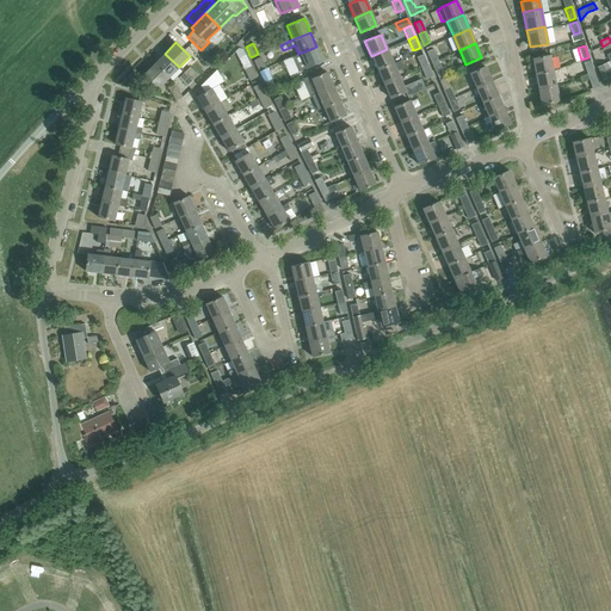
[(322,60),(316,47),(298,54),(291,56),(297,71),(322,60)]
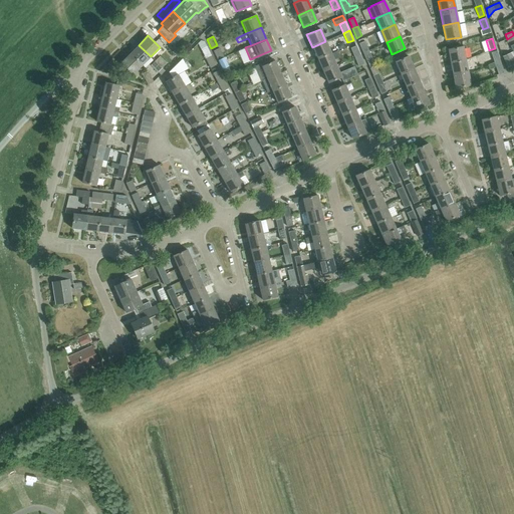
[(312,47),(317,58),(330,53),(325,41),(312,47)]
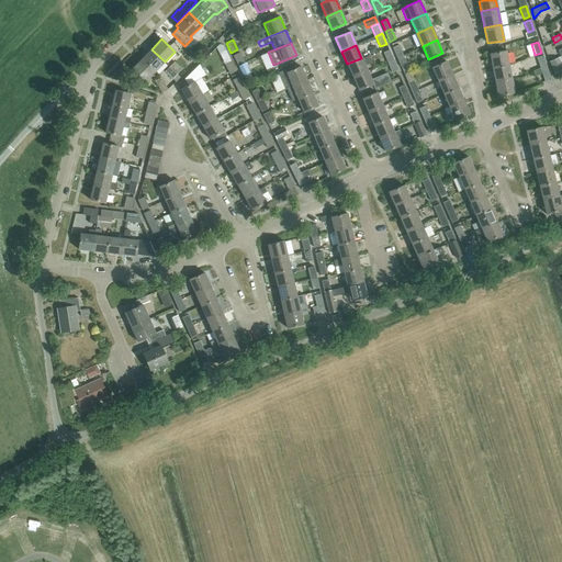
[(392,47),(396,57),(402,55),(398,45),(392,47)]
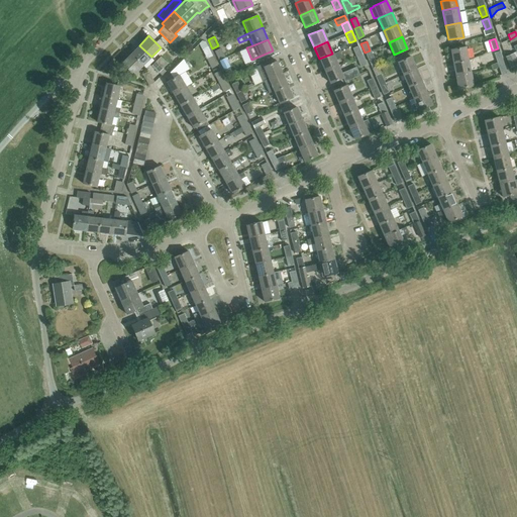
[(515,50),(515,52),(516,49),(516,43),(507,48),(505,44),(501,46),(505,55),(515,50)]
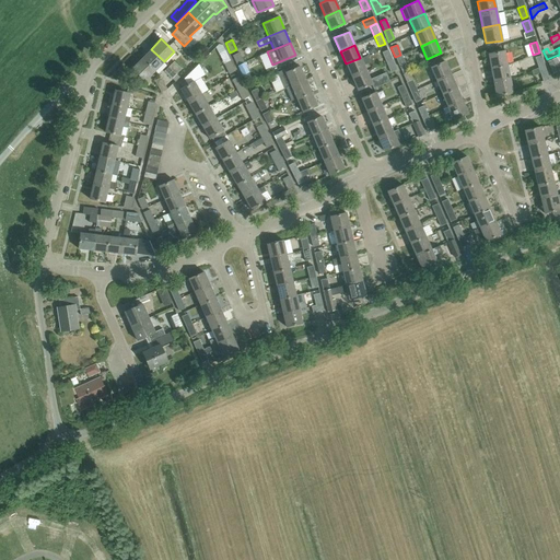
[(151,49),(141,59),(153,71),(164,61),(151,49)]
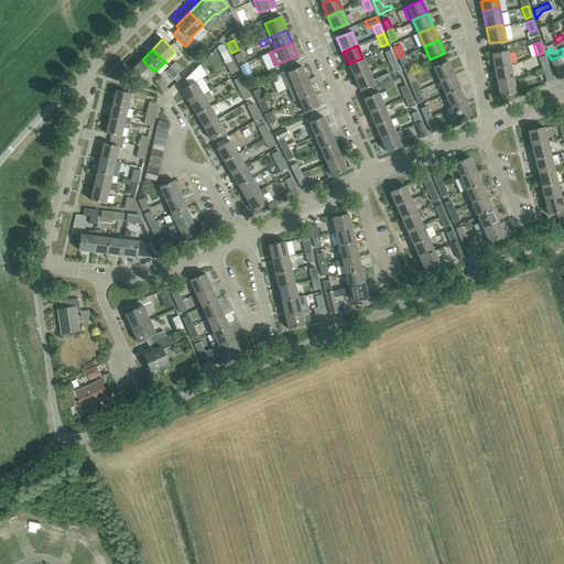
[(383,53),(388,63),(394,60),(390,50),(383,53)]
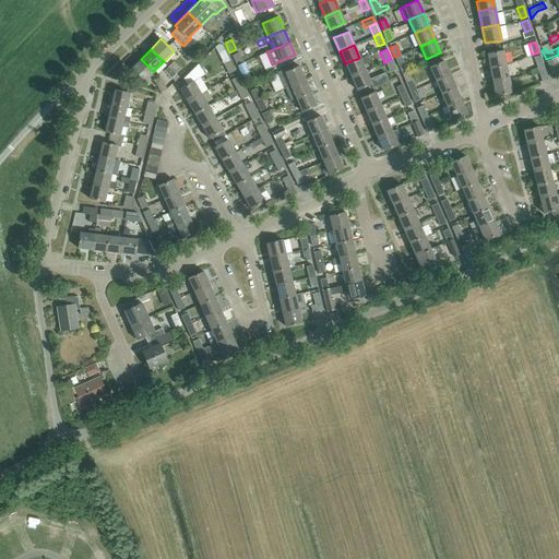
[(486,54),(489,68),(506,64),(502,50),(486,54)]
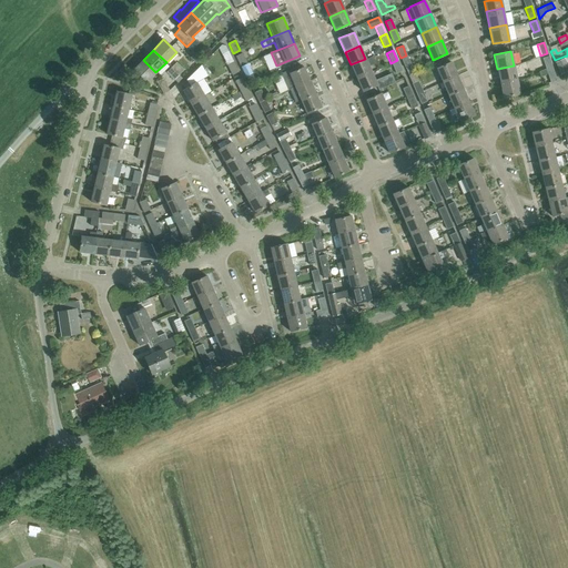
[(235,57),(240,66),(246,63),(242,53),(235,57)]
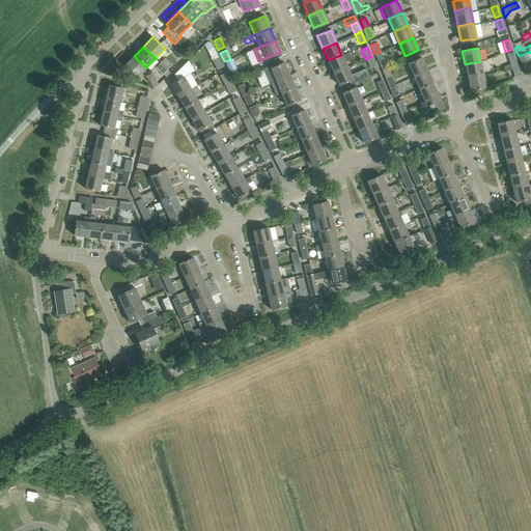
[(530,51),(529,53),(519,58),(524,70),(530,65),(530,63),(529,59),(530,57),(530,51)]
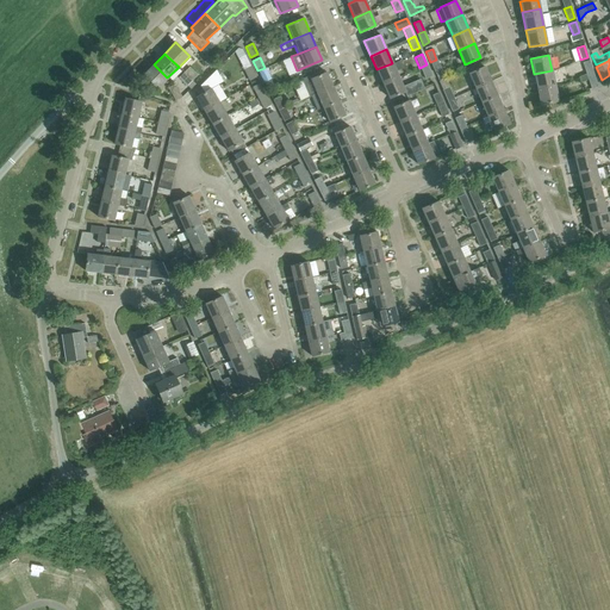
[(442,70),(436,60),(430,62),(435,74),(442,70)]
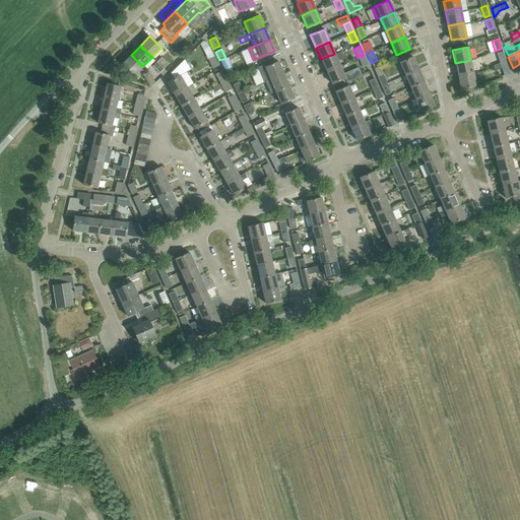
[(474,61),(493,56),(492,51),(473,56),(474,61)]
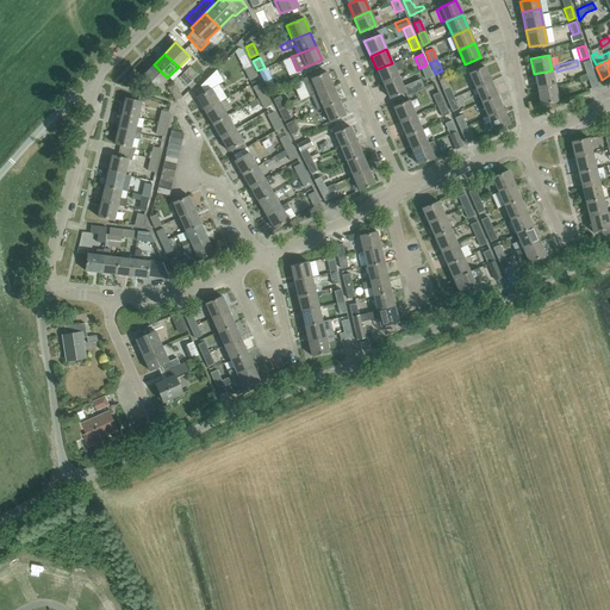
[(578,76),(579,78),(593,73),(589,61),(582,62),(585,70),(576,74),(577,78),(578,76)]
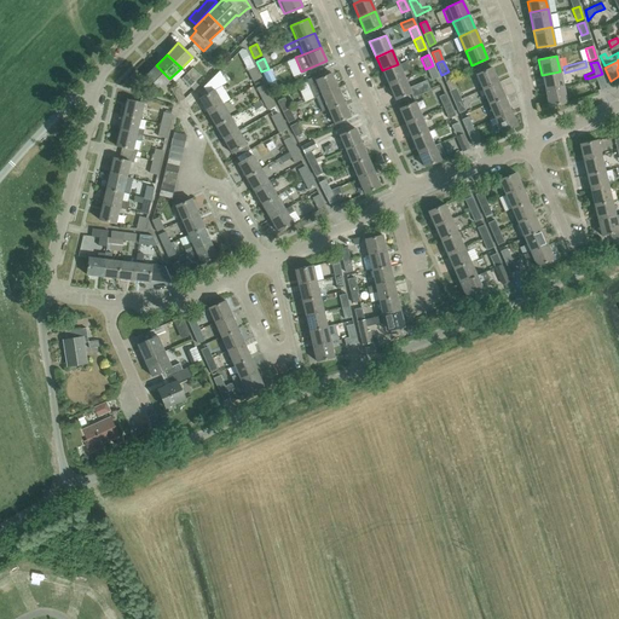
[(382,70),(388,85),(404,79),(398,64),(382,70)]
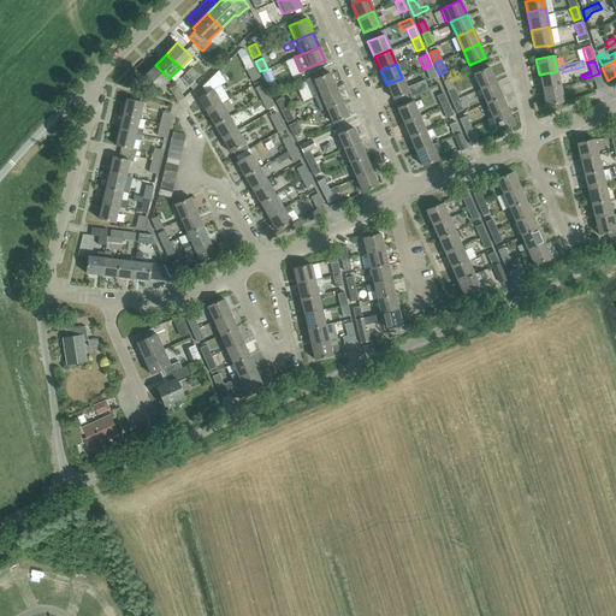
[(155,65),(144,76),(158,89),(169,78),(155,65)]
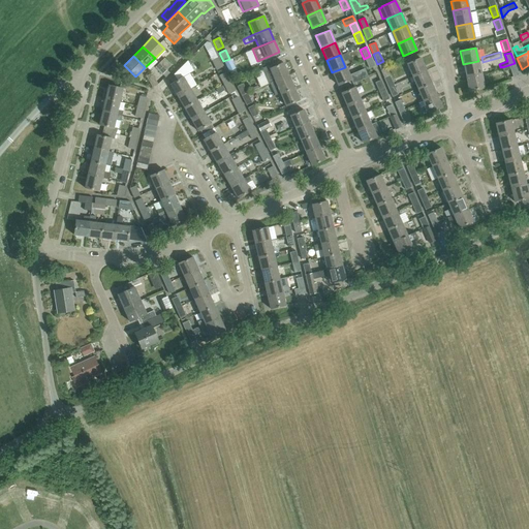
[(374,66),(370,56),(364,59),(368,68),(374,66)]
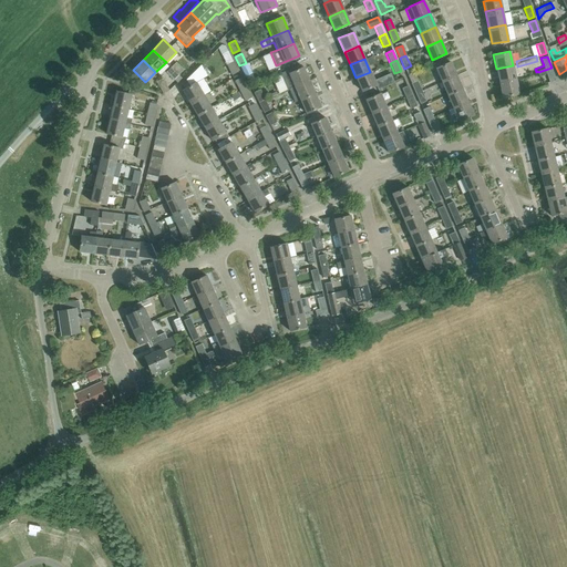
[(237,72),(233,61),(226,64),(232,74),(237,72)]
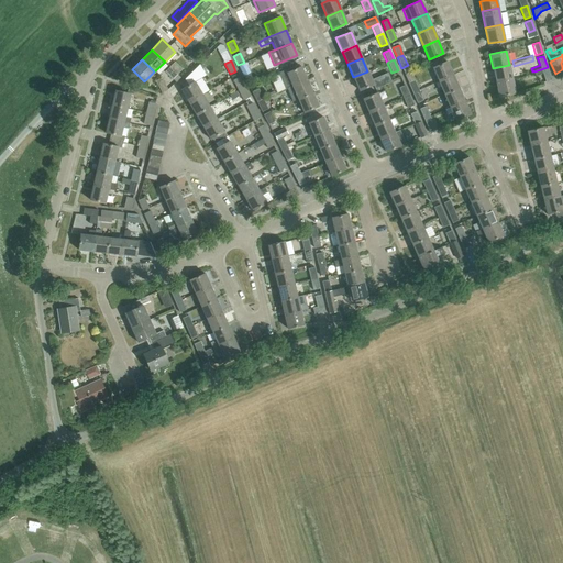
[(174,62),(169,67),(177,74),(181,69),(174,62)]
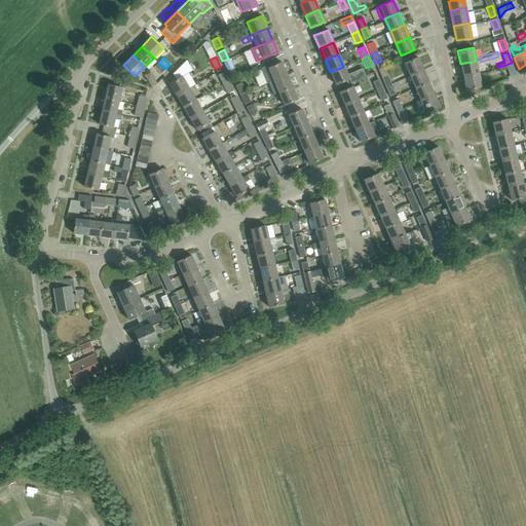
[(404,63),(409,75),(422,70),(417,58),(404,63)]
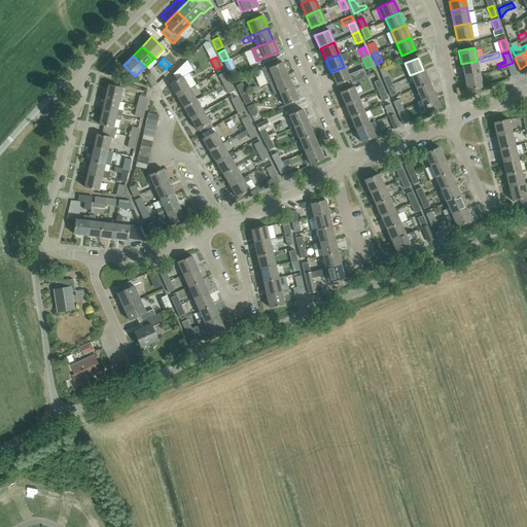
[(222,61),(227,71),(234,68),(229,59),(222,61)]
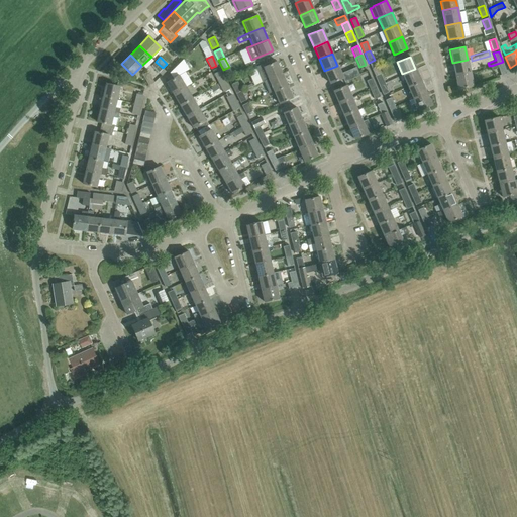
[(452,63),(454,75),(475,71),(475,66),(469,67),(468,60),(452,63)]
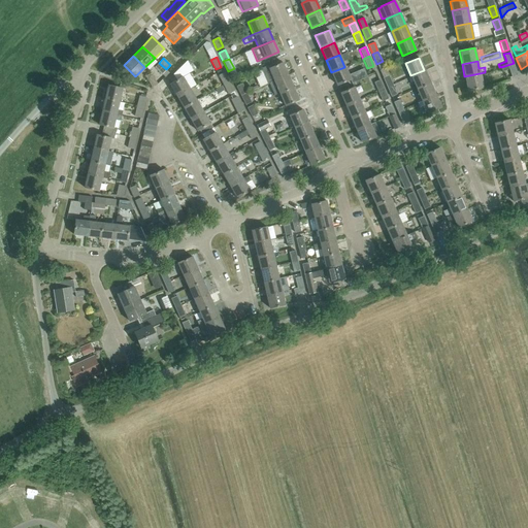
[(267,84),(269,84),(288,75),(282,63),(276,65),(275,62),(260,68),(267,84)]
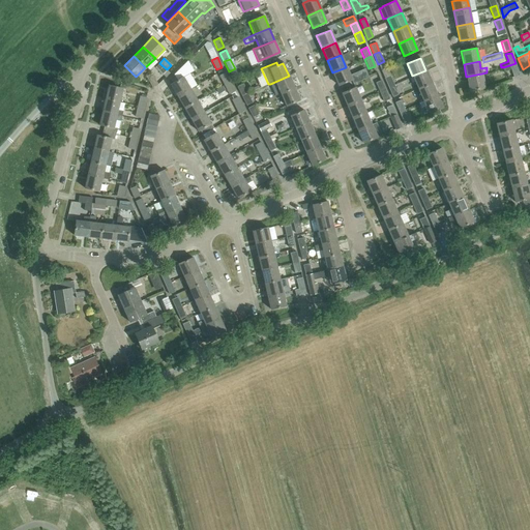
[(162,75),(167,69),(159,63),(154,67),(162,75)]
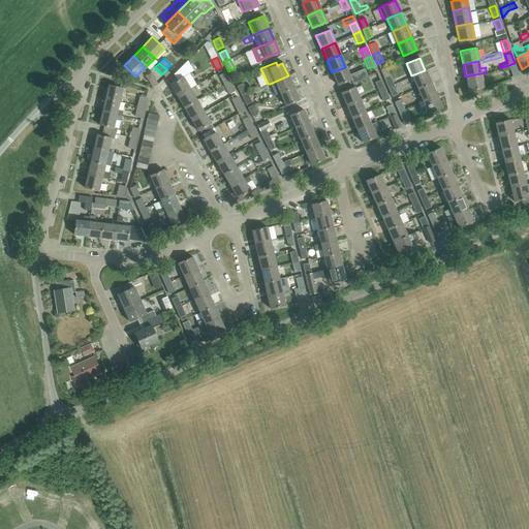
[(515,63),(502,67),(503,71),(509,68),(512,76),(518,74),(515,63)]
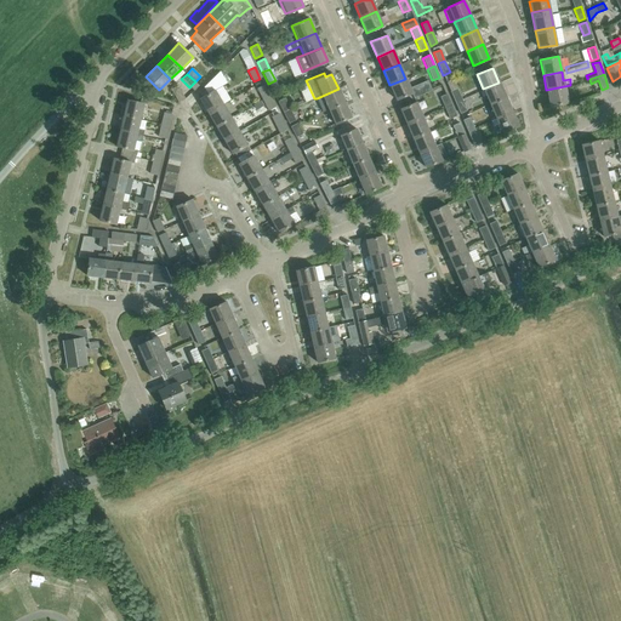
[(410,87),(405,79),(389,85),(396,101),(411,93),(414,98),(431,90),(427,80),(410,87)]
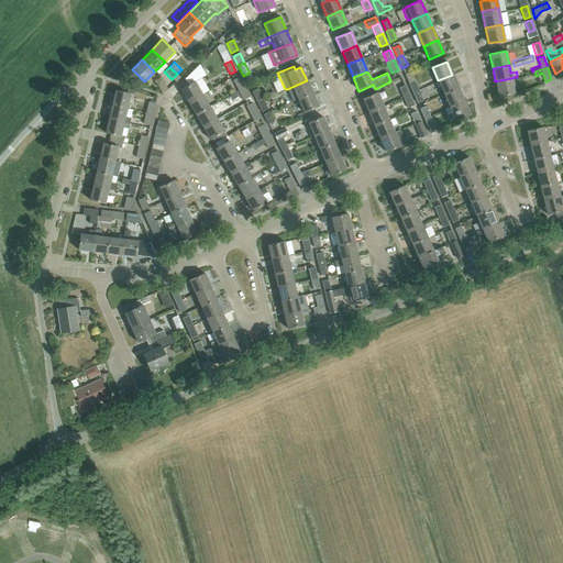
[(438,80),(443,94),(459,88),(452,75),(438,80)]
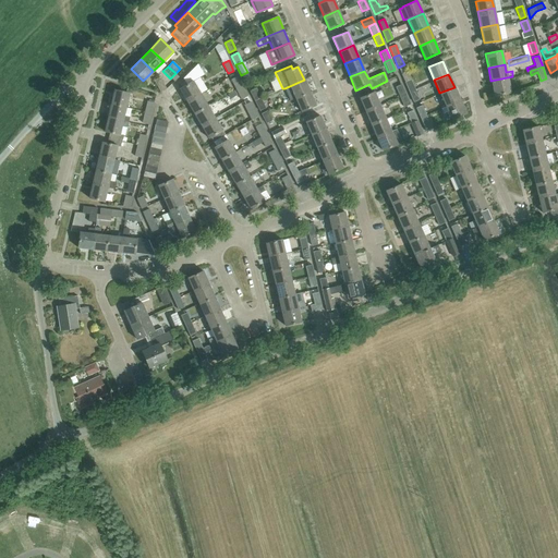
[(230,80),(237,92),(242,87),(237,76),(230,80)]
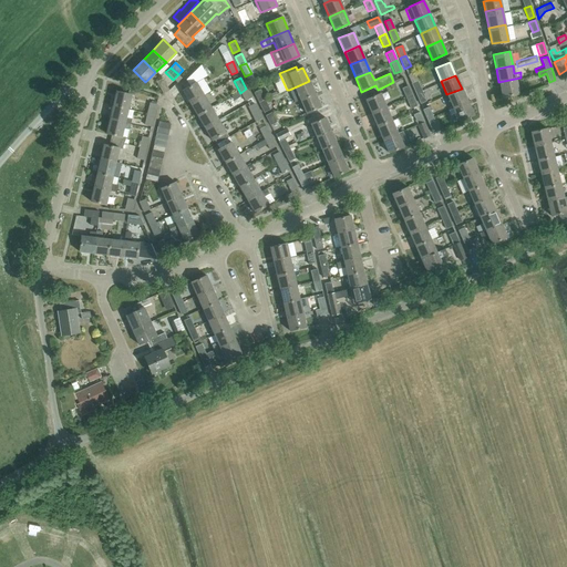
[(518,93),(515,80),(522,79),(521,78),(498,82),(502,96),(518,93)]
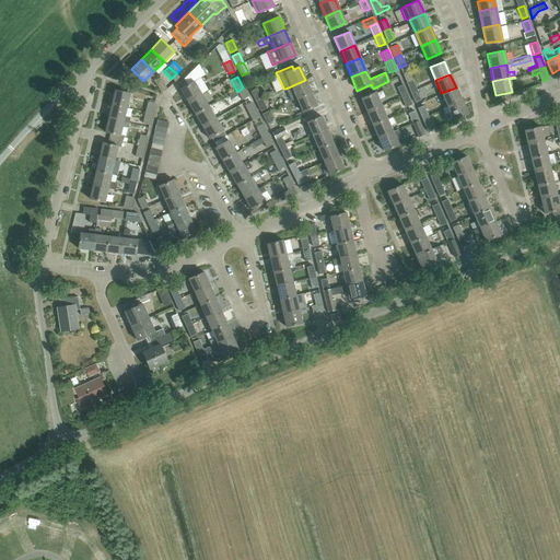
[(166,89),(160,78),(153,81),(161,92),(166,89)]
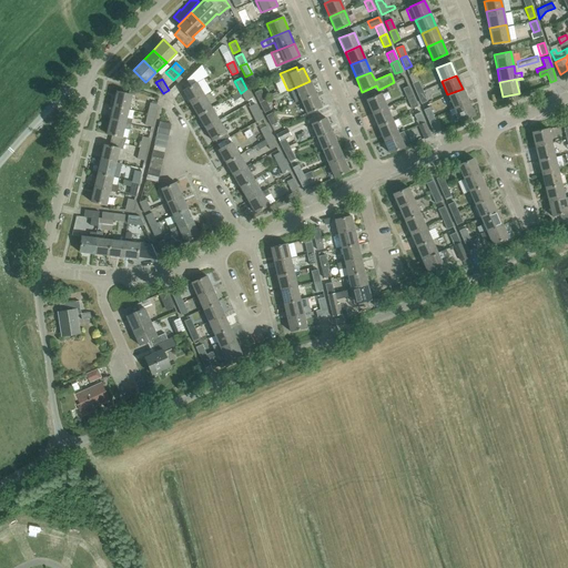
[(295,102),(301,100),(315,93),(310,81),(290,90),(295,102)]
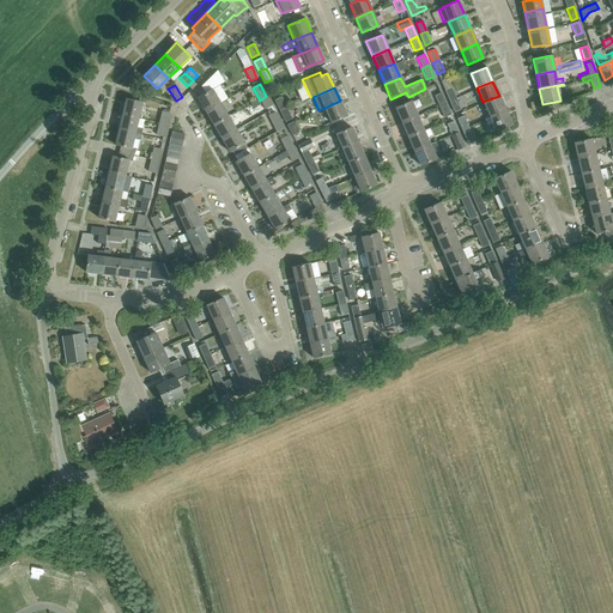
[(444,90),(449,101),(455,98),(450,87),(444,90)]
